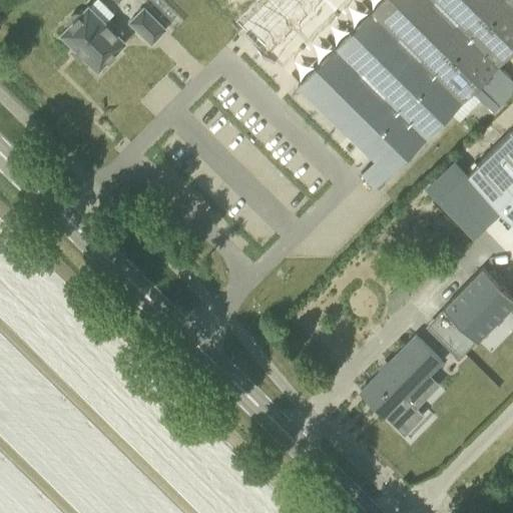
[(127,41),(120,34),(124,31),(110,18),(114,13),(99,0),(94,0),(90,5),(61,33),(98,70),(127,41)]
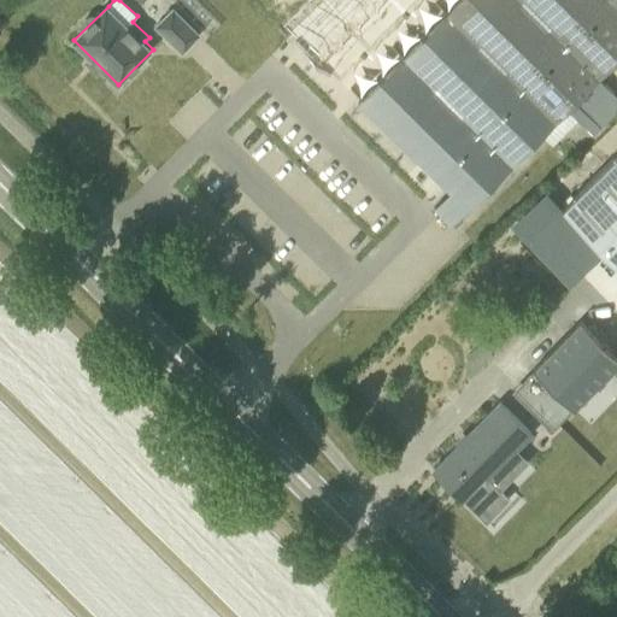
[(281,23),(292,33),(291,34),(318,60),(377,0),(323,0),(306,17),(295,7),(281,23)]
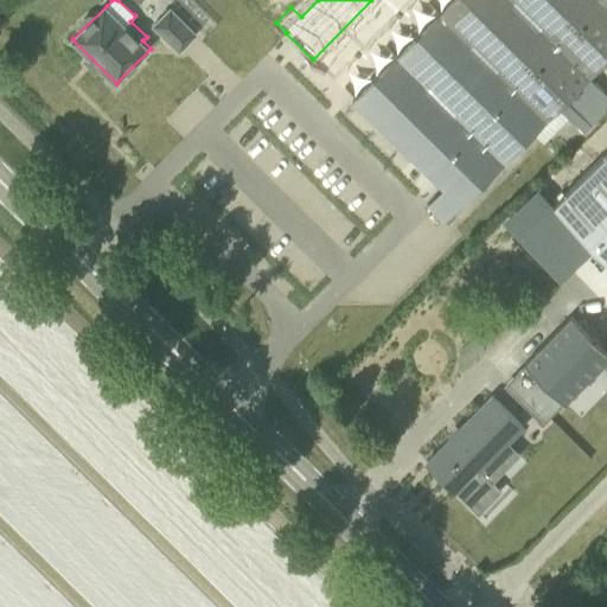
[(371,0),(313,59),(352,98),(449,0),(371,0)]
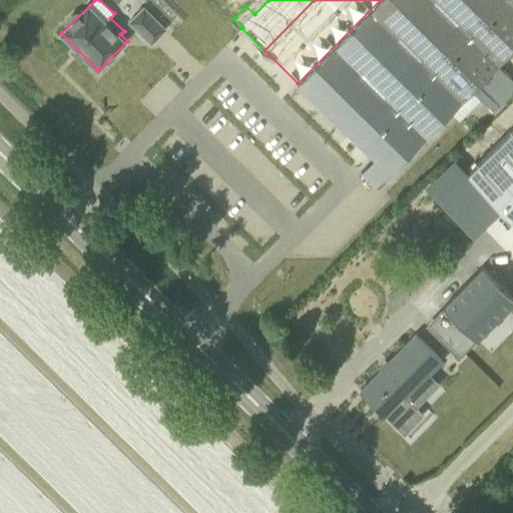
[(472,89),(480,97),(493,110),(512,90),(512,78),(498,63),(512,47),(512,0),(380,0),(298,83),(375,158),(361,172),(375,186),(376,185),(379,188),(385,181),(382,179),(390,171),(390,172),(472,89)]
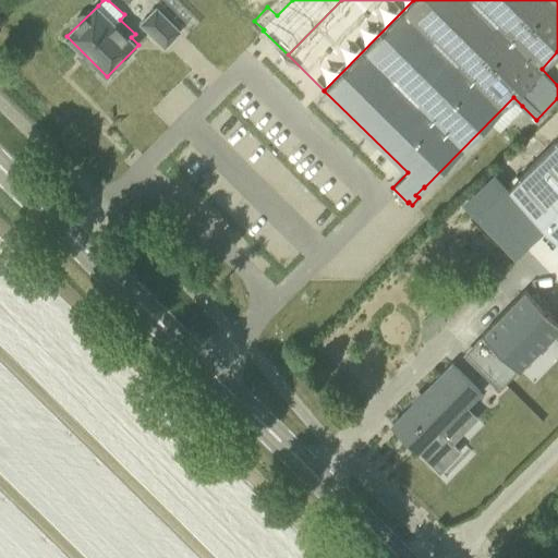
[(157,5),(140,23),(165,48),(182,32),(157,5)]
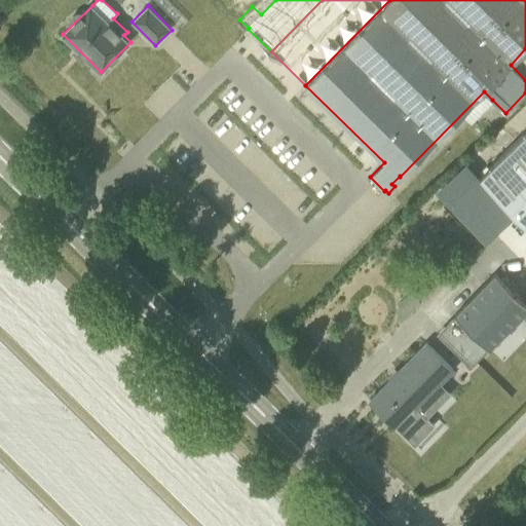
[(525,128),(480,176),(525,221),(525,128)]
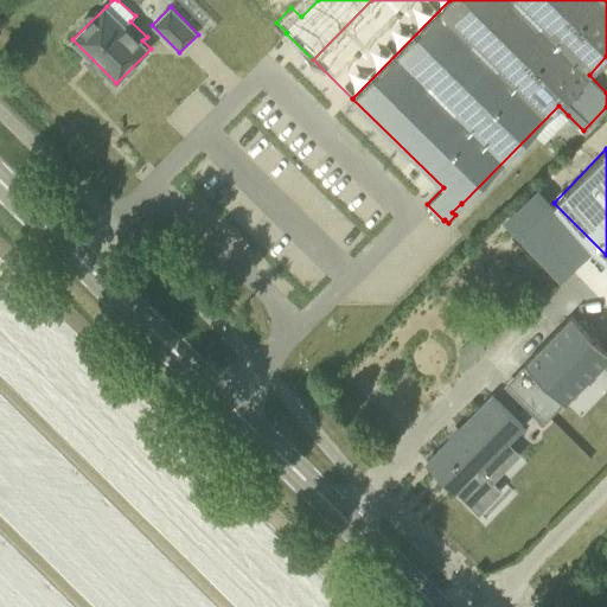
[(606,349),(572,314),(524,363),(564,402),(596,370),(606,379),(606,378),(606,349)]
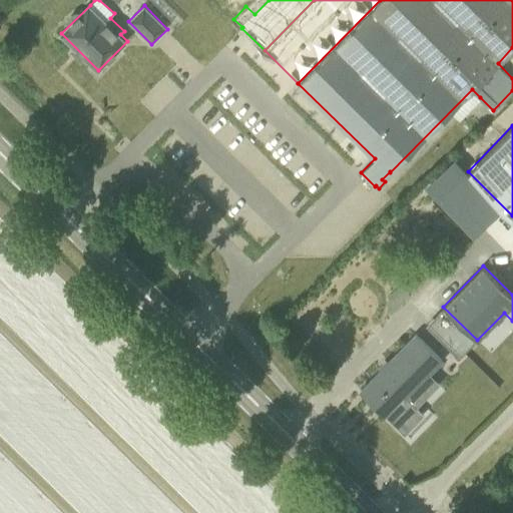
[(406,397),(428,374),(442,360),(416,334),(361,391),(405,433),(424,414),(406,397)]
